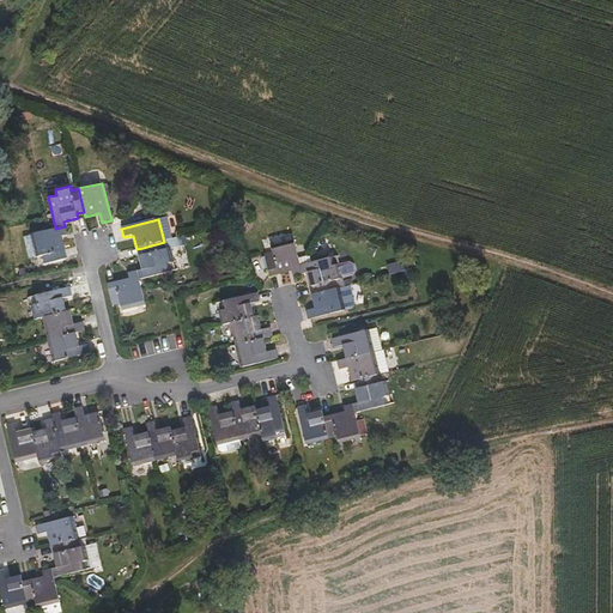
[(55,229),(32,235),(24,237),(29,260),(37,258),(40,266),(67,259),(62,237),(67,236),(65,226),(55,229)]
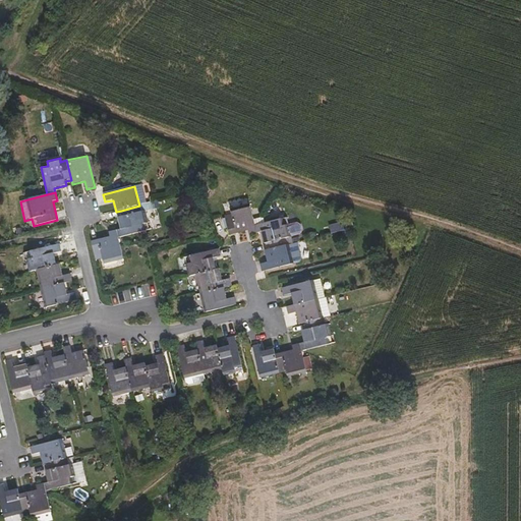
[(145,231),(143,225),(148,223),(145,211),(140,212),(139,206),(121,211),(122,217),(118,218),(121,229),(116,230),(118,238),(145,231)]
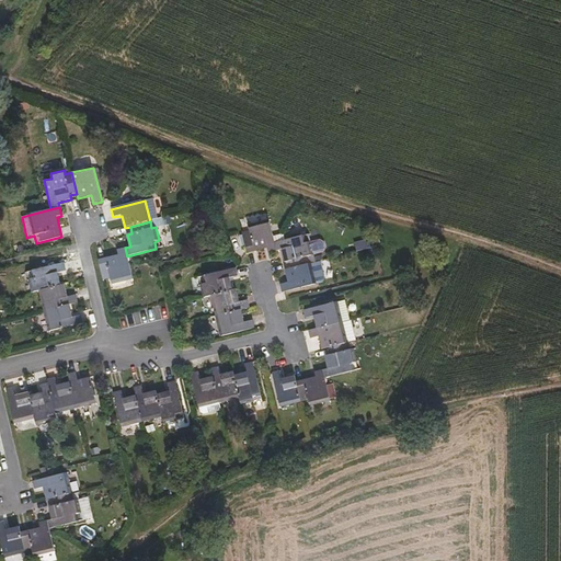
[(275,243),(270,221),(248,226),(249,230),(241,232),(247,254),(266,250),(267,254),(276,252),(275,243)]
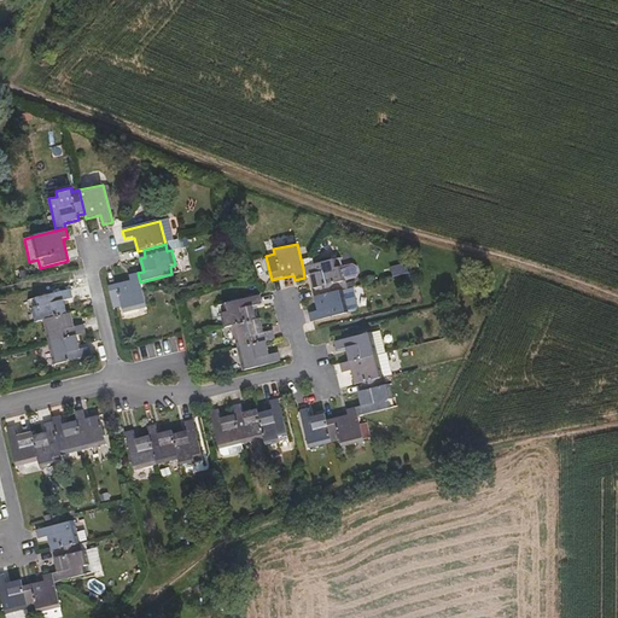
[(353,264),(342,267),(336,268),(334,260),(303,268),(304,278),(310,277),(314,290),(319,290),(320,296),(343,290),(342,283),(355,279),(357,275),(356,267),(353,264)]
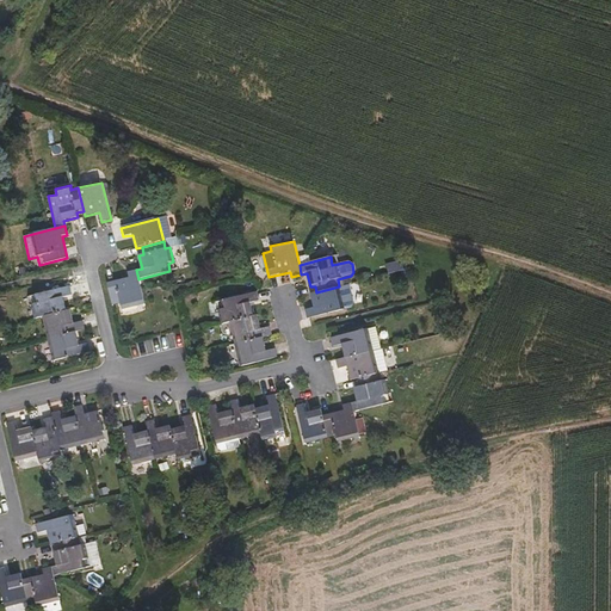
[(144,303),(139,279),(136,270),(128,272),(129,277),(106,283),(112,304),(119,303),(122,309),(144,303)]
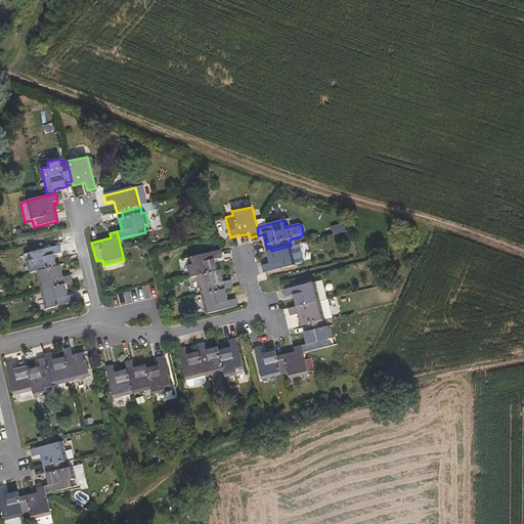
[(57,267),(54,255),(62,254),(60,246),(30,253),(32,260),(27,261),(30,274),(37,272),(57,267)]
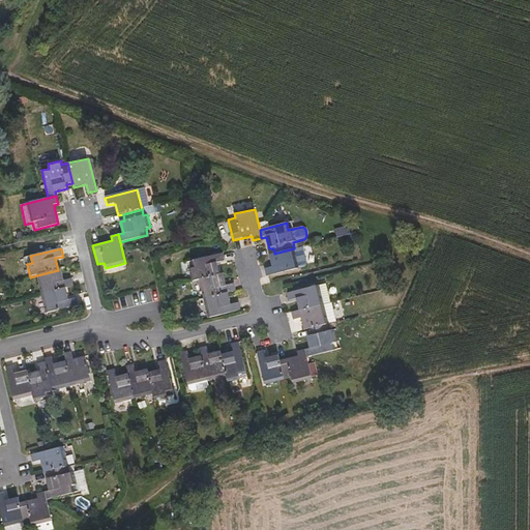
[(300,248),(294,251),(294,248),(274,254),(269,255),(272,267),(264,269),(266,276),(299,269),(299,268),(304,267),(300,248)]
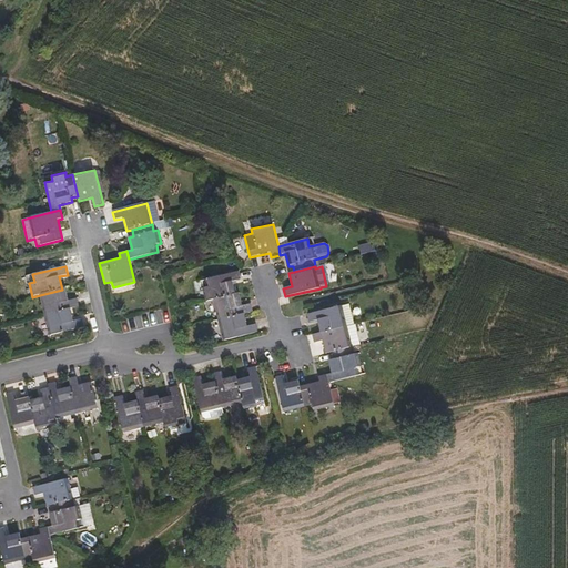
[(235,294),(233,282),(241,280),(239,272),(205,280),(206,288),(203,290),(206,302),(213,301),(235,294)]
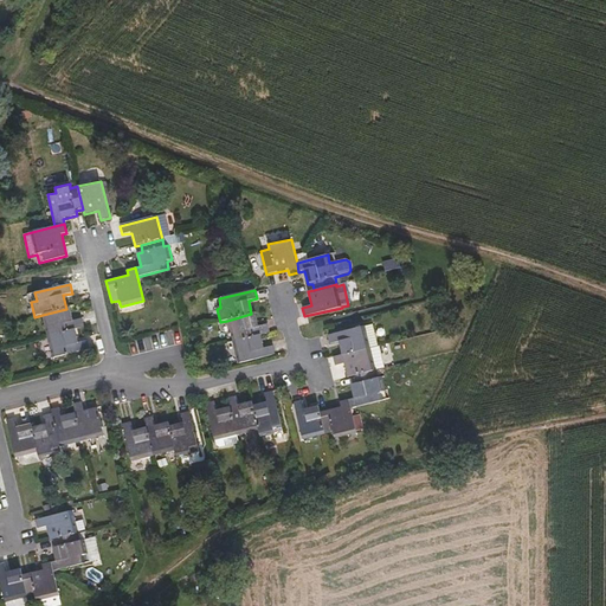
[(84,328),(82,318),(72,321),(70,308),(66,309),(43,315),(47,337),(76,330),(84,328)]
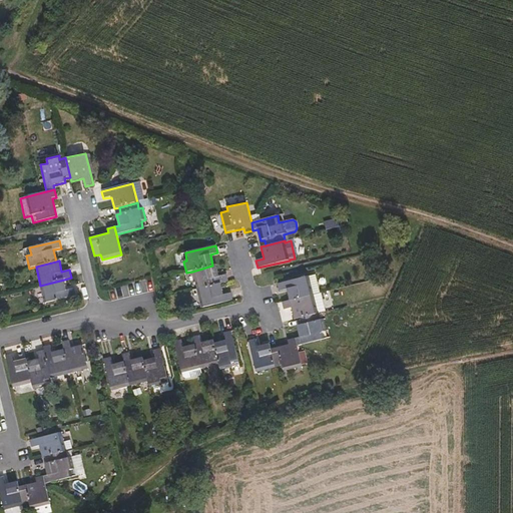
[(228,282),(226,275),(219,277),(216,265),(212,266),(192,272),(197,290),(221,285),(228,282)]
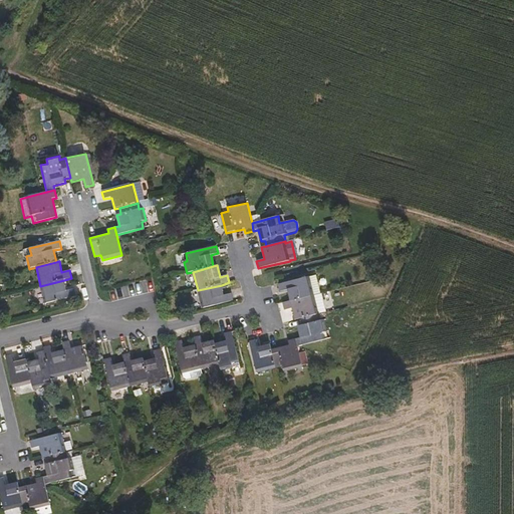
[(313,295),(309,277),(278,285),(280,292),(287,290),(290,301),(313,295)]
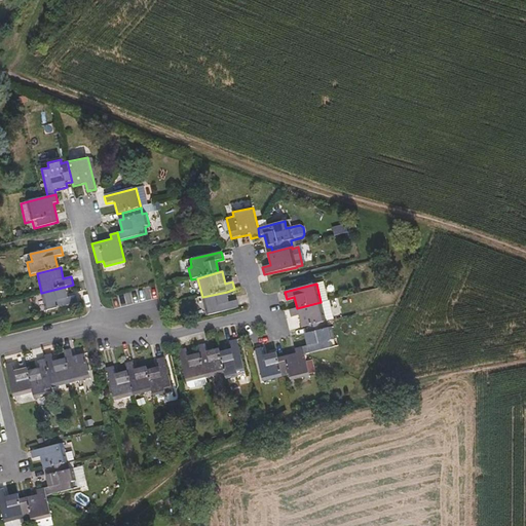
[(78,303),(76,296),(68,297),(66,287),(41,293),(46,311),(78,303)]
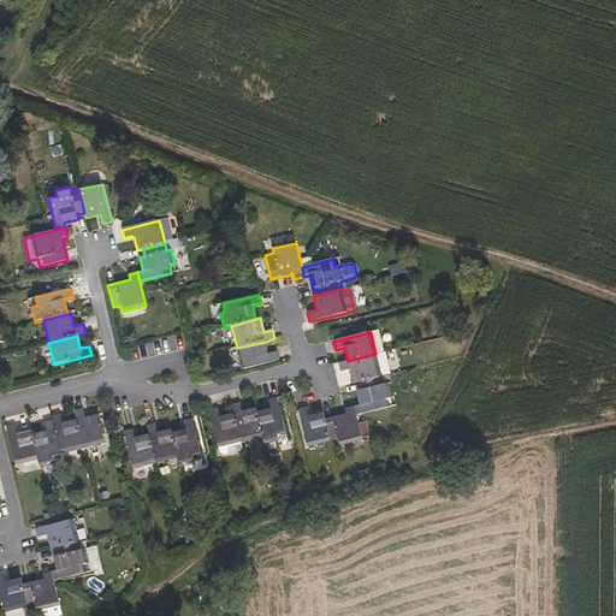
[(279,361),(278,351),(268,354),(266,342),(237,348),(243,371),(279,361)]
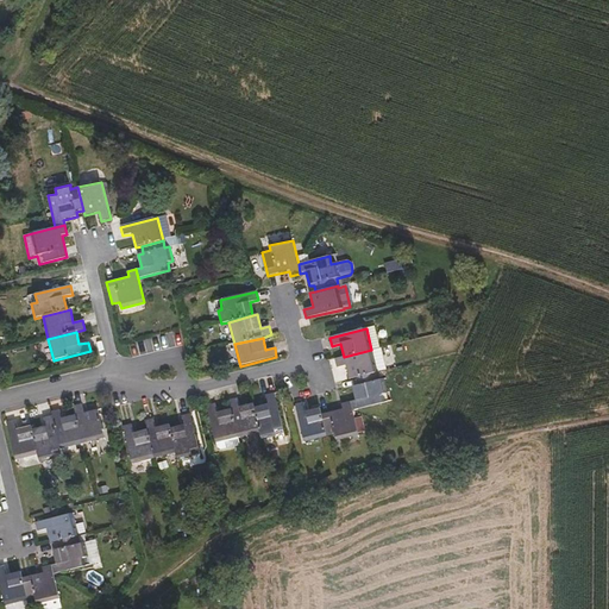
[(377,372),(371,350),(344,357),(334,359),(337,368),(346,365),(350,380),(356,378),(377,372)]
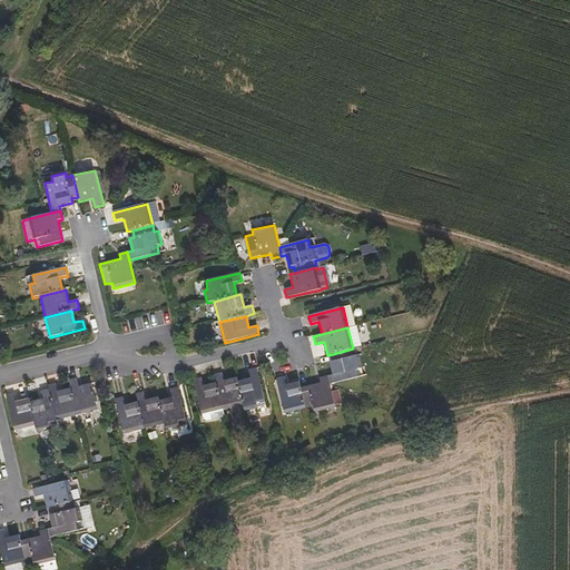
[(360,377),(357,370),(363,369),(360,354),(354,355),(353,349),(333,354),(334,361),(330,362),(333,375),(328,376),(330,385),(360,377)]
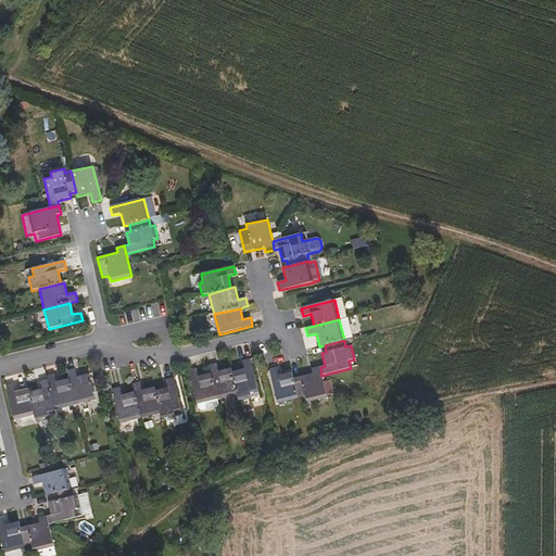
[(257,391),(250,359),(242,362),(243,369),(231,373),(237,394),(239,402),(252,399),(251,393),(257,391)]
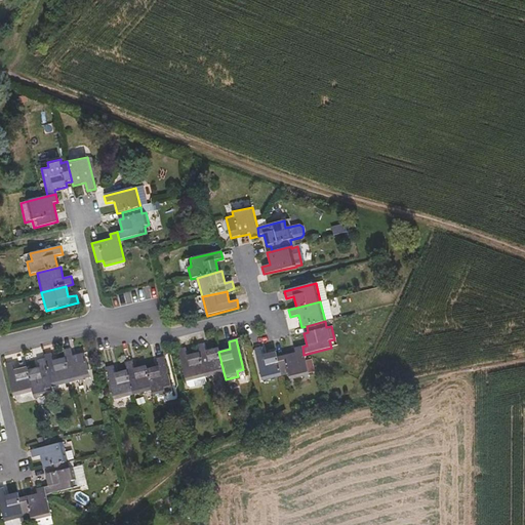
[(224,372),(218,352),(218,348),(207,351),(205,344),(197,346),(199,353),(205,377),(224,372)]
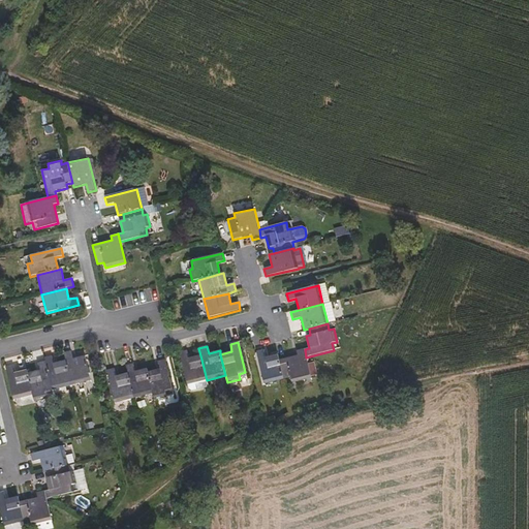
[(283,379),(279,360),(278,354),(266,358),(263,349),(256,351),(263,384),(283,379)]
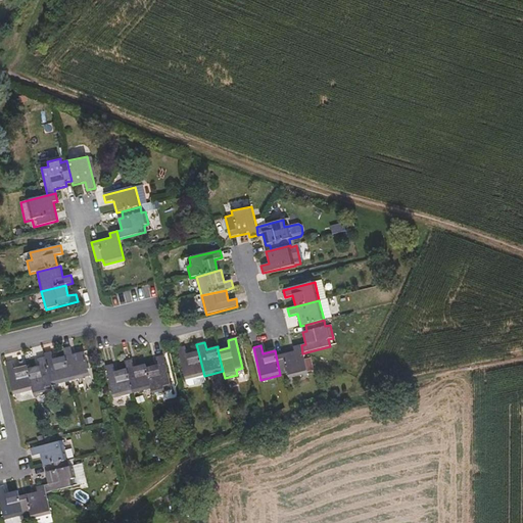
[(307,373),(302,353),(301,345),(293,347),(294,351),(276,355),(280,375),(287,373),(288,378),(307,373)]
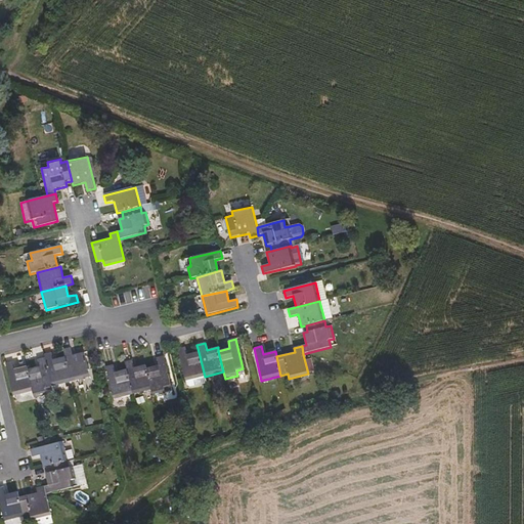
[(205,377),(199,352),(187,355),(185,347),(177,349),(185,381),(186,382),(187,386),(190,388),(206,384),(205,377)]
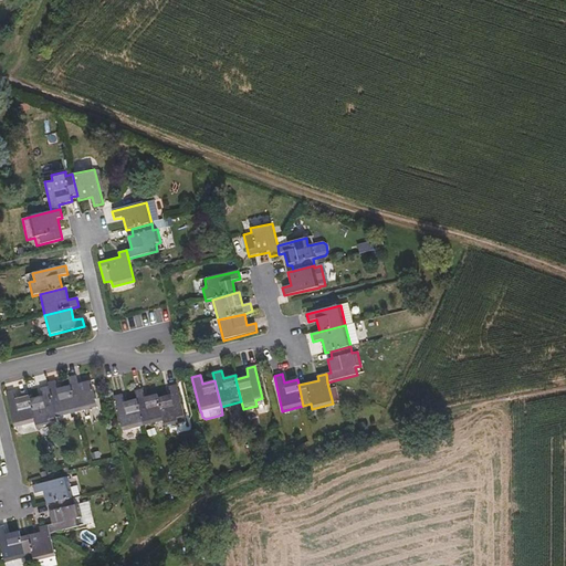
[(97,407),(91,380),(79,384),(76,376),(67,378),(70,386),(76,411),(97,407)]
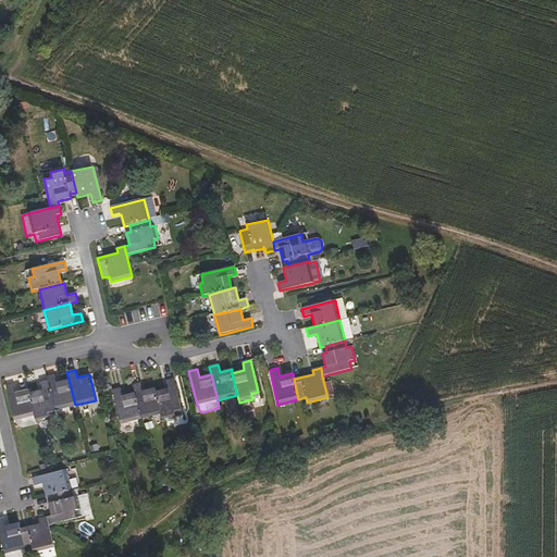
[(75,405),(69,380),(57,383),(56,374),(47,376),(47,380),(56,410),(75,405)]
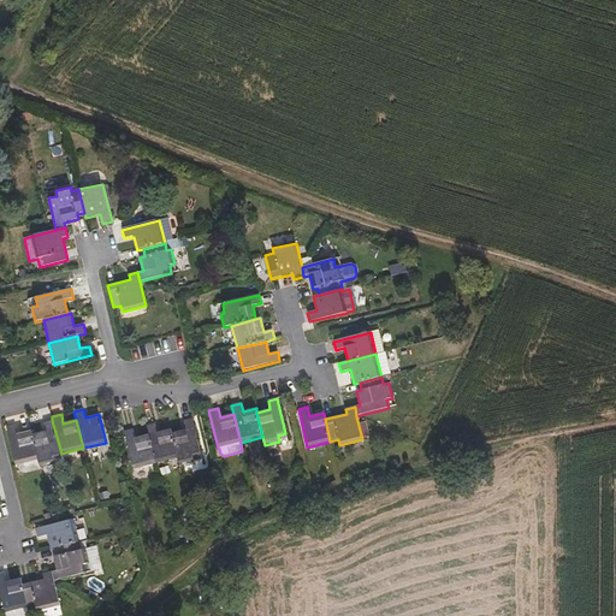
[(201,455),(193,419),(184,421),(187,430),(172,433),(178,458),(179,466),(195,462),(193,456),(201,455)]
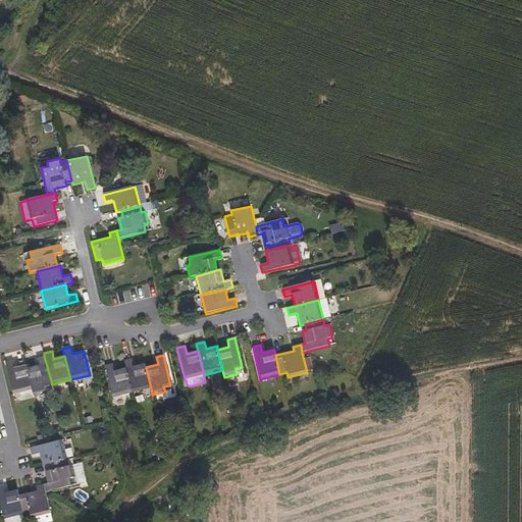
[(52,384),(44,356),(37,358),(39,366),(28,368),(33,389),(34,396),(46,393),(45,388),(52,386),(52,384)]
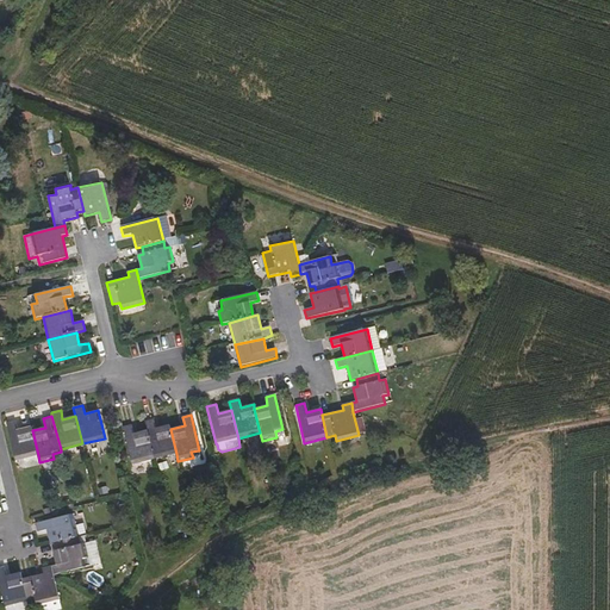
[(176,454),(170,429),(169,425),(156,428),(154,419),(144,422),(147,431),(154,459),(176,454)]
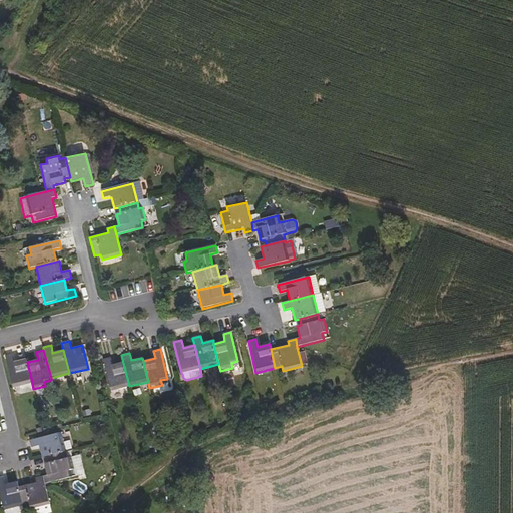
[(32,383),(27,362),(26,359),(15,362),(14,355),(6,356),(13,387),(32,383)]
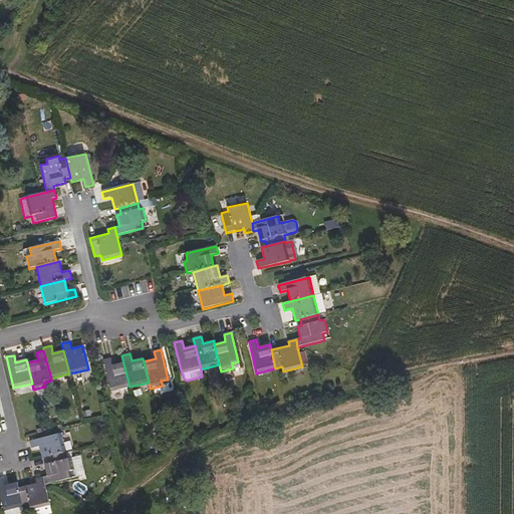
[(130,387),(123,363),(113,365),(111,358),(103,360),(111,391),(118,390),(119,392),(131,390),(130,387)]
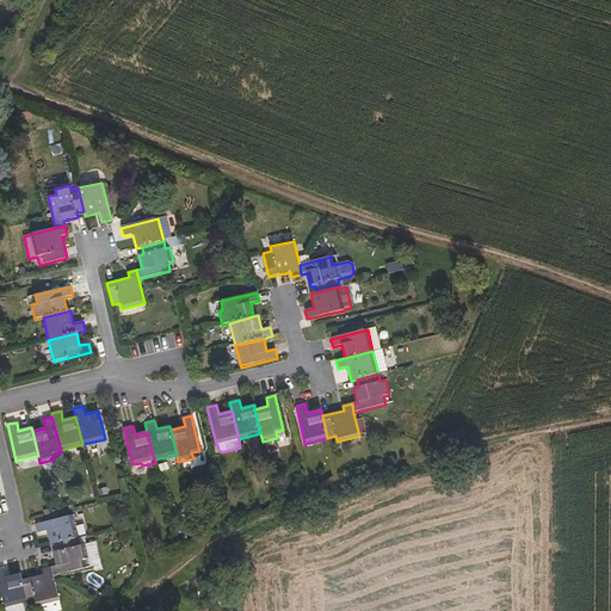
[(78,538),(73,516),(36,525),(38,534),(47,531),(50,545),(56,544),(78,538)]
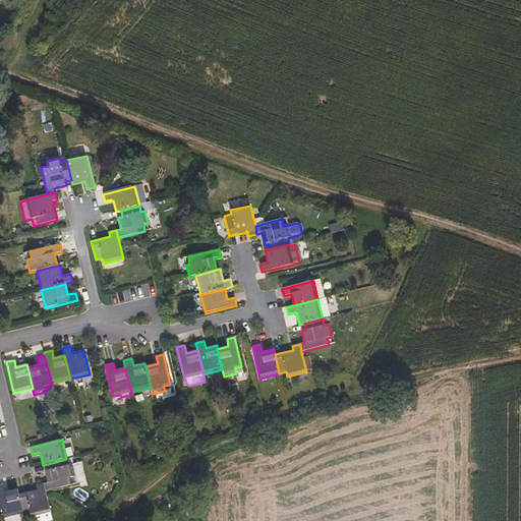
[(74,477),(71,465),(68,465),(66,459),(48,464),(50,470),(46,471),(48,482),(44,483),(46,491),(72,485),(71,477),(74,477)]
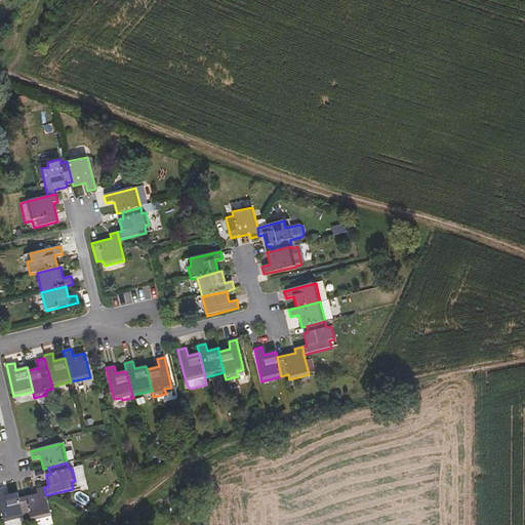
[(51,516),(46,495),(44,487),(36,489),(37,493),(19,498),(24,517),(30,515),(32,521),(51,516)]
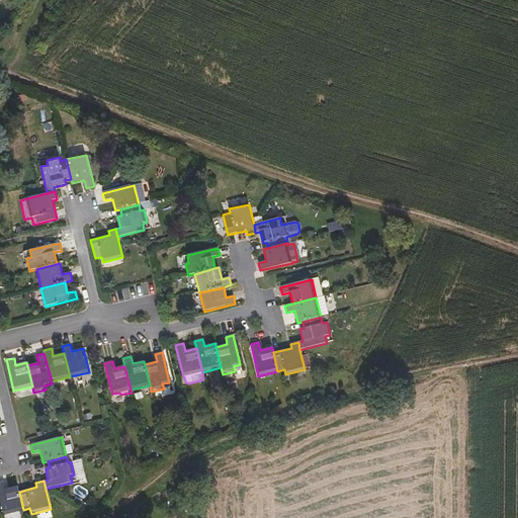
[(23,510),(19,492),(17,487),(6,489),(4,482),(0,483),(0,497),(4,514),(23,510)]
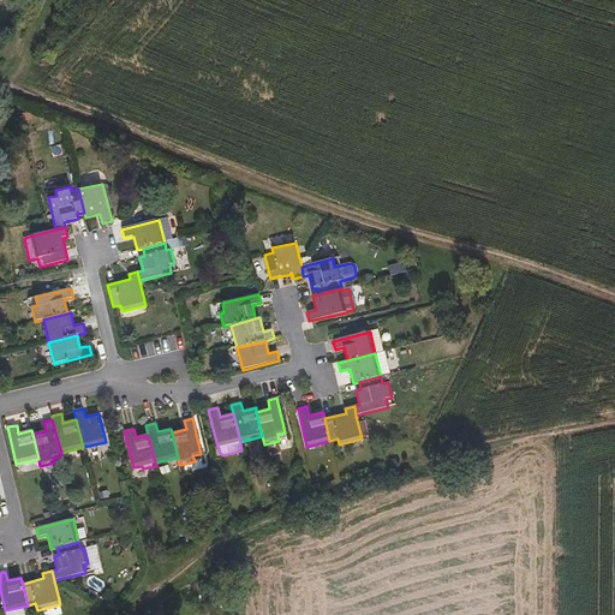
All buildings are outlined.
